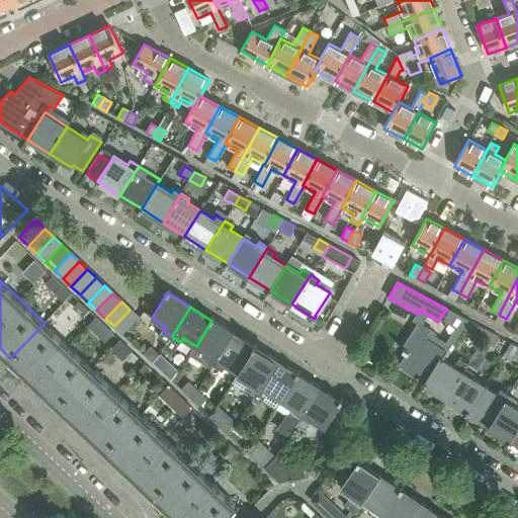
[(139,318),(130,310),(114,326),(123,334),(139,318)]
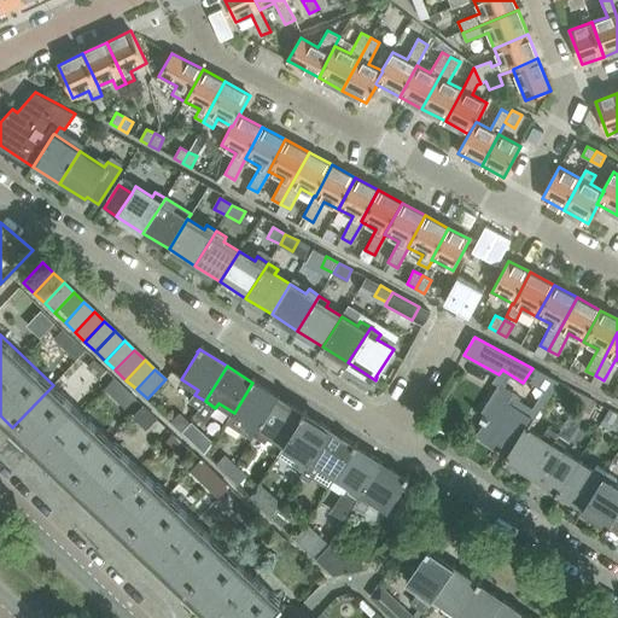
[(256,433),(279,398),(252,383),(234,413),(250,423),(246,427),(256,433)]
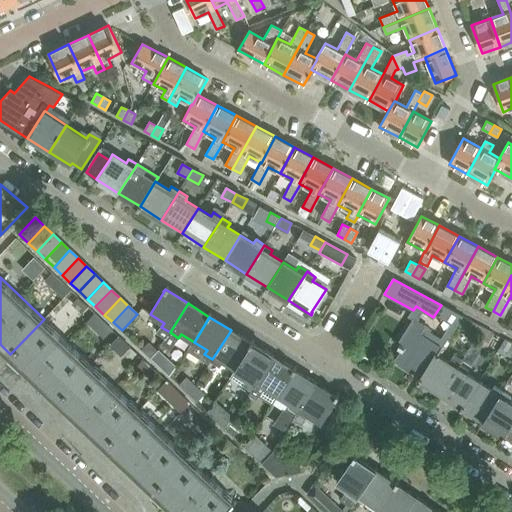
[(91,364),(44,319),(10,354),(58,399),(91,364)]
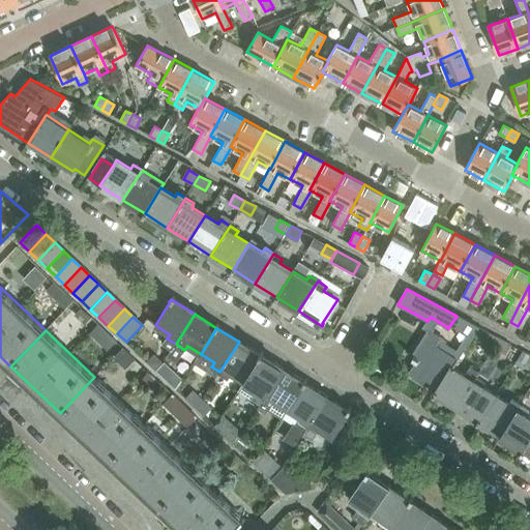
[(452,367),(461,354),(443,343),(444,341),(430,331),(429,332),(412,359),(417,362),(410,374),(413,375),(411,377),(424,386),(425,383),(431,386),(435,389),(437,390),(451,367),(452,367)]
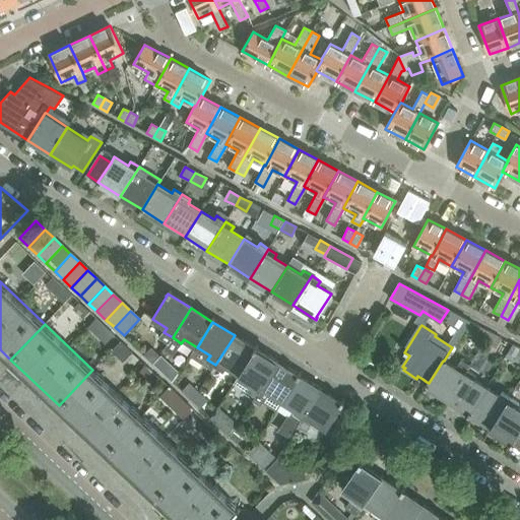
[(474,335),(485,341),(491,332),(479,327),(474,335)]
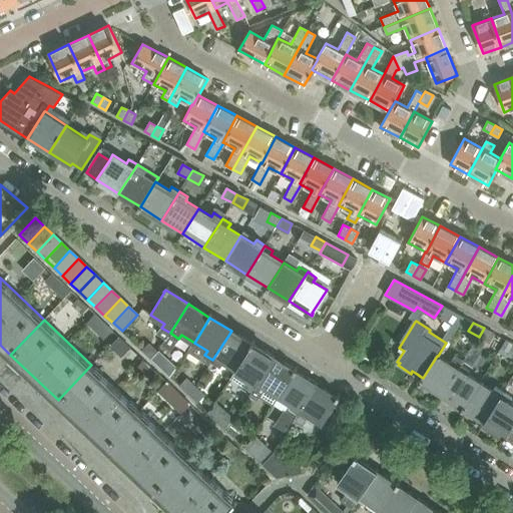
[(484,328),(479,337),(489,343),(494,334),(484,328)]
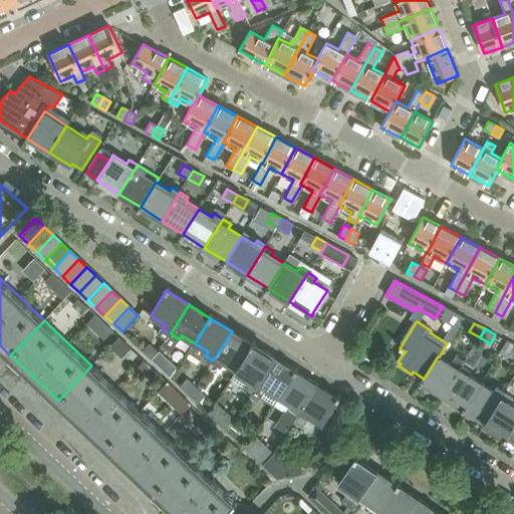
[(224,362),(237,370),(253,345),(232,331),(213,360),(222,366),(224,362)]
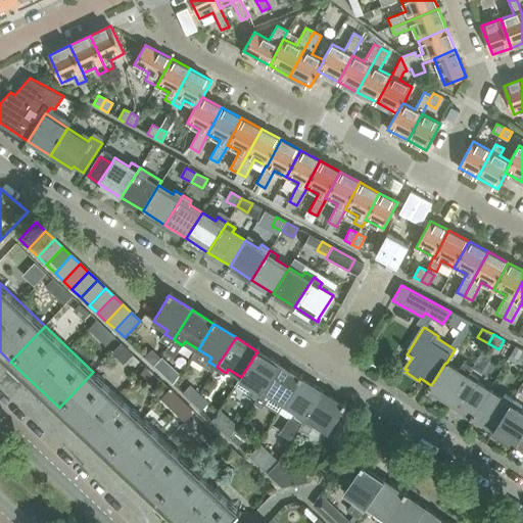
[(252,389),(260,394),(279,365),(257,351),(241,377),(254,385),(252,389)]
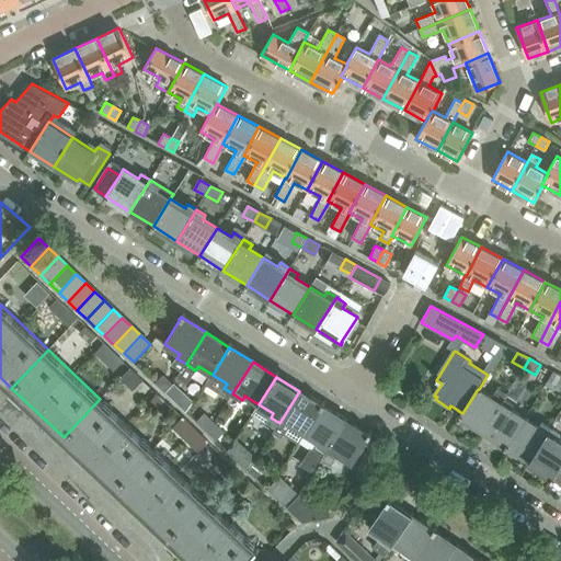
[(156,384),(164,392),(171,387),(161,378),(156,384)]
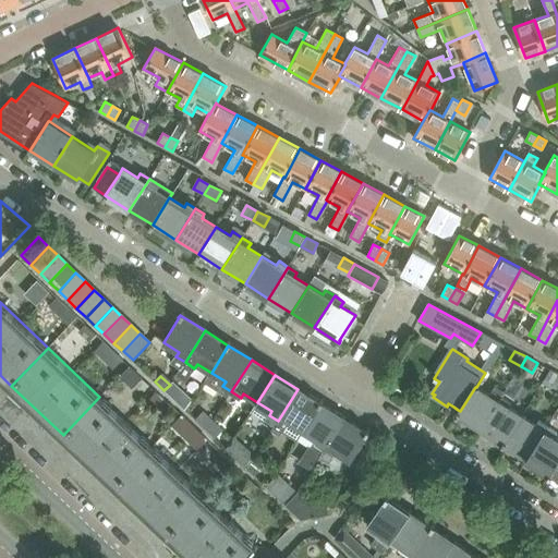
[(170,385),(164,390),(173,400),(179,393),(170,385)]
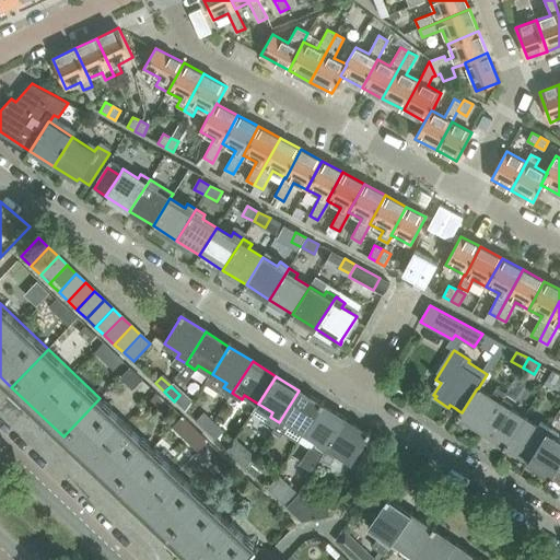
[(458,415),(483,431),(504,399),(493,393),(491,397),(478,388),(477,388),(462,412),(459,411),(458,415)]
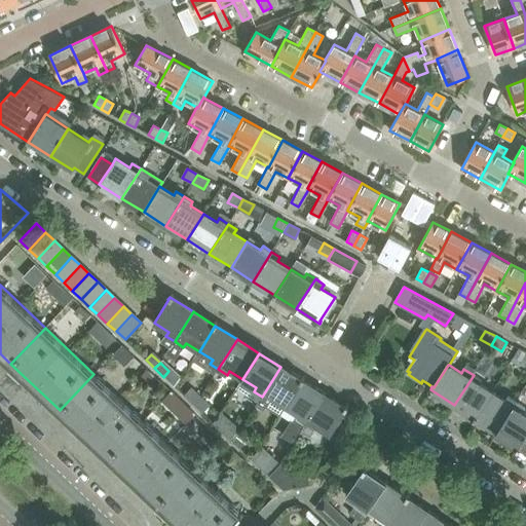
[(273,398),(287,407),(302,381),(280,367),(262,397),(270,403),(273,398)]
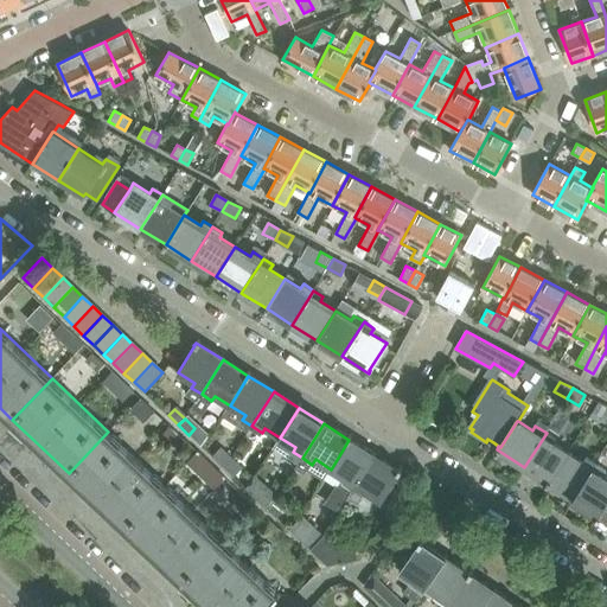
[(69,473),(125,526),(165,485),(108,432),(69,473)]
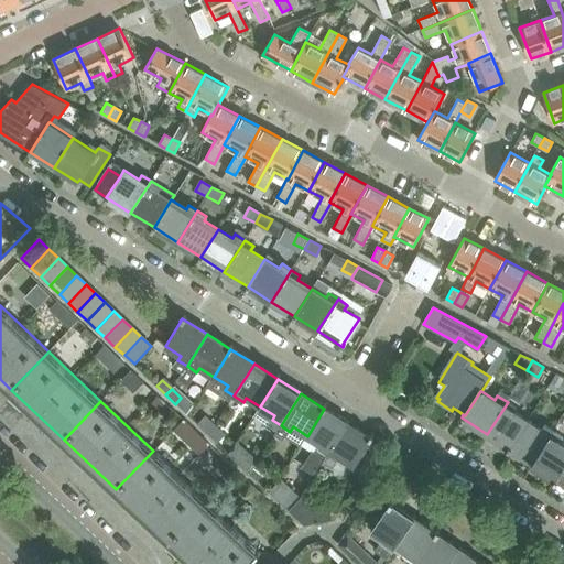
[(487,434),(510,447),(527,420),(512,411),(516,407),(508,402),(487,434)]
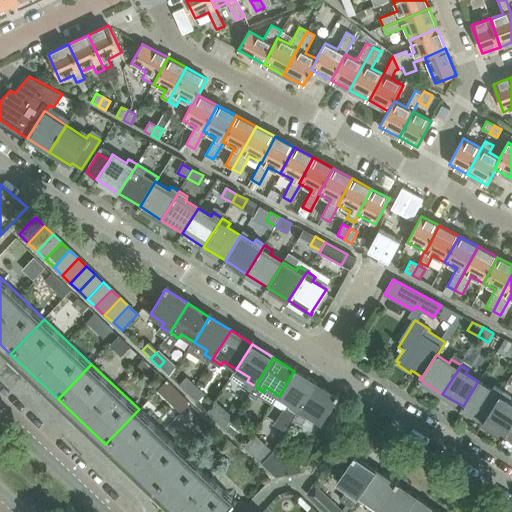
[(289,408),(297,413),(316,384),(294,371),(279,396),(292,404),(289,408)]
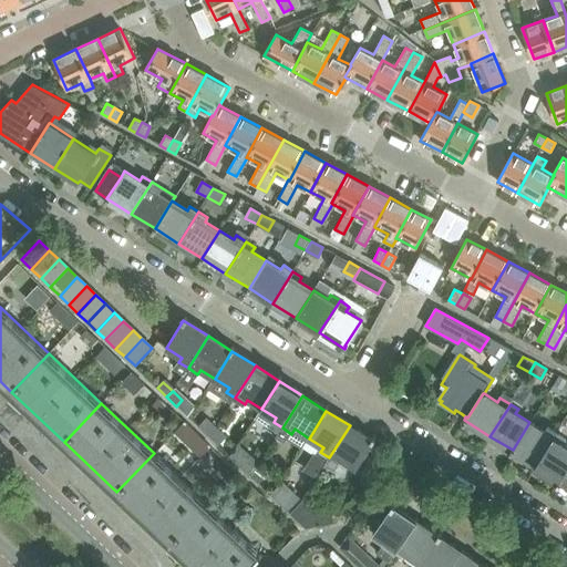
[(198,428),(208,436),(214,430),(204,421),(198,428)]
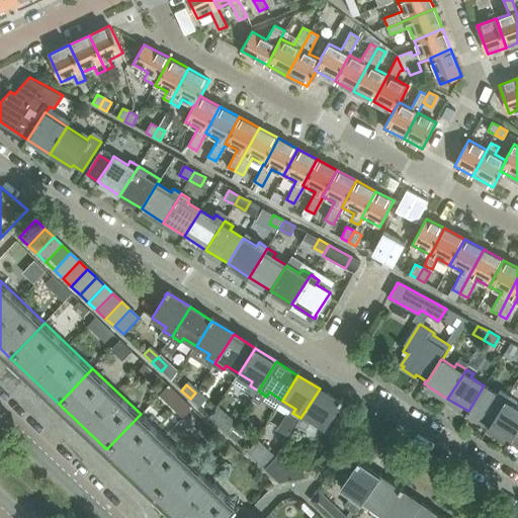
[(468,411),(490,425),(508,396),(500,391),(497,395),(484,385),(468,411)]
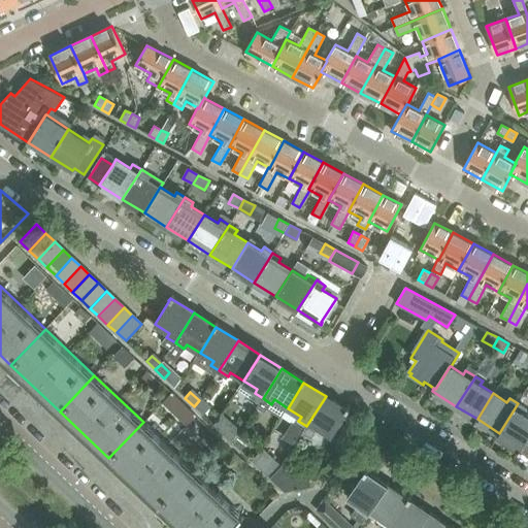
[(326,396),(306,426),(316,431),(318,427),(332,436),(348,410),(326,396)]
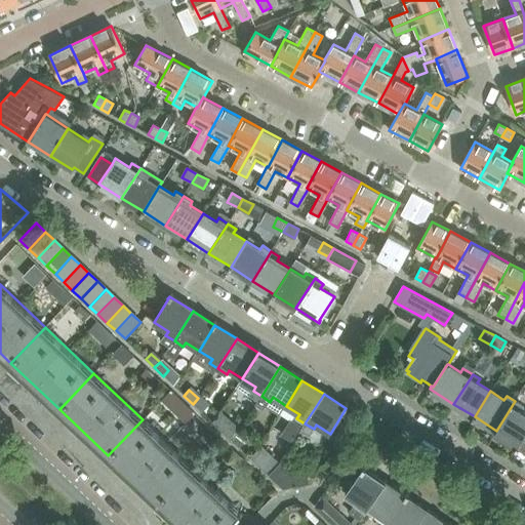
[(198,398),(193,404),(202,412),(207,407),(198,398)]
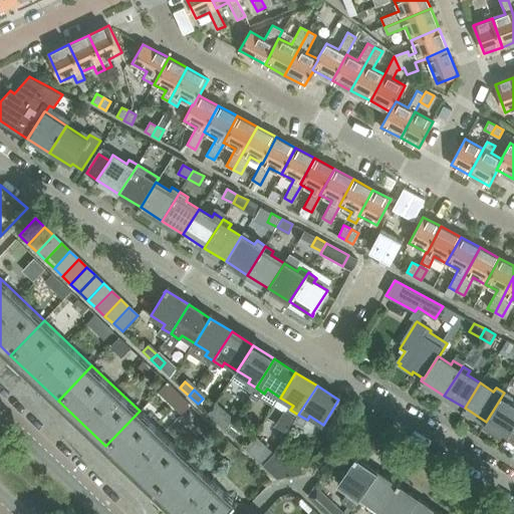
[(486,422),(507,435),(513,424),(513,404),(510,402),(512,398),(504,393),(486,422)]
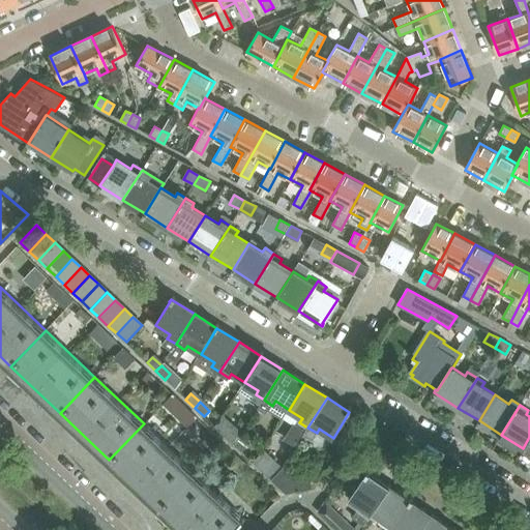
[(109,460),(158,507),(193,470),(144,423),(109,460)]
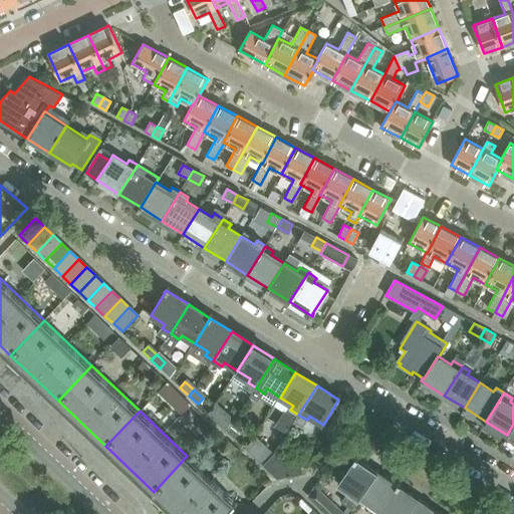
[(217,423),(226,431),(231,425),(222,417),(217,423)]
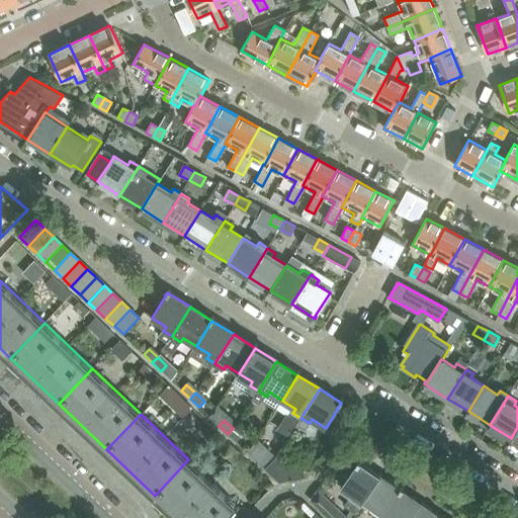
[(233,428),(228,434),(237,442),(242,437),(233,428)]
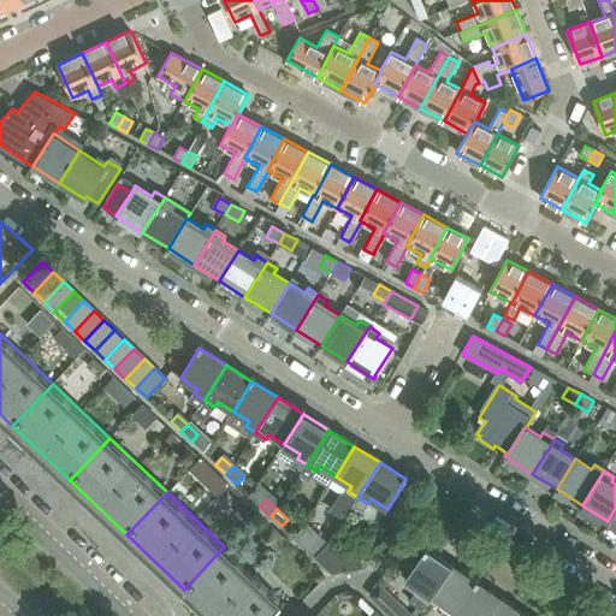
[(323,549),(313,539),(306,549),(315,558),(323,549)]
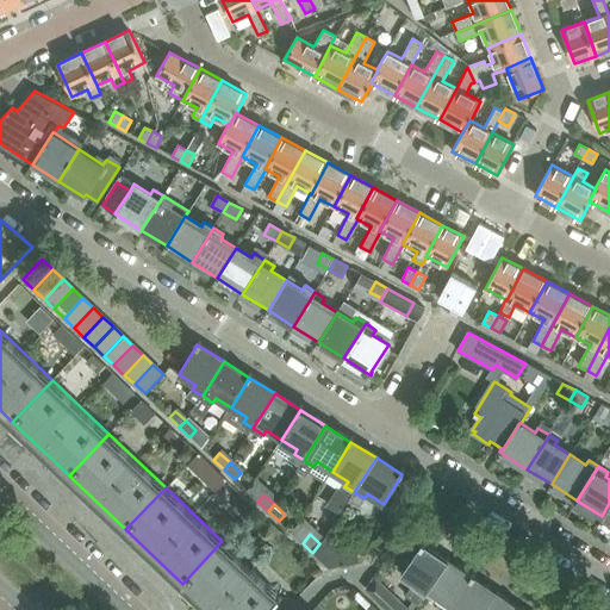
[(341,551),(327,537),(319,543),(312,553),(328,567),(359,561),(355,547),(341,551)]
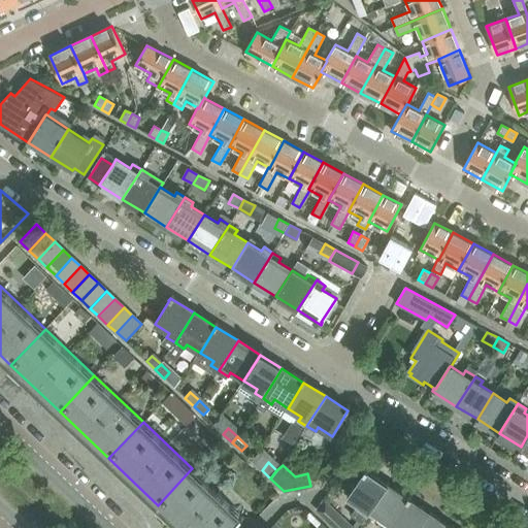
[(192,468),(158,505),(182,527),(230,527),(242,516),(192,468)]
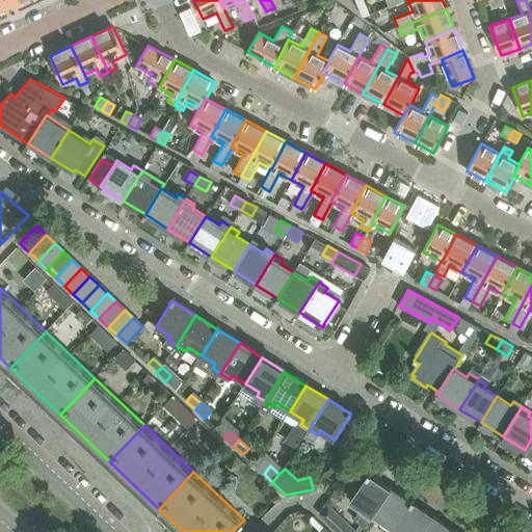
[(361,512),(370,519),(390,488),(367,473),(366,475),(366,476),(350,499),(364,508),(361,512)]
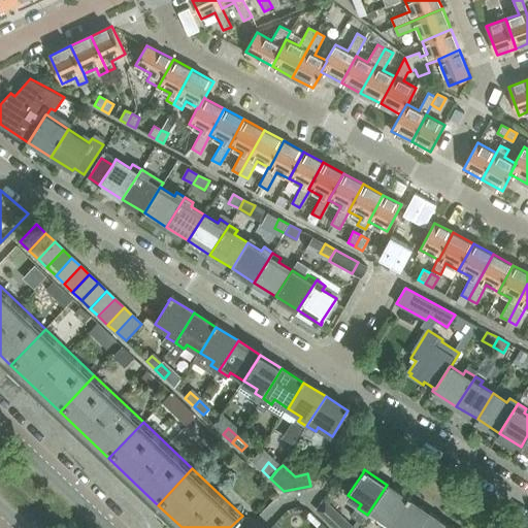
[(377,516),(391,525),(408,499),(387,485),(367,515),(375,520),(377,516)]
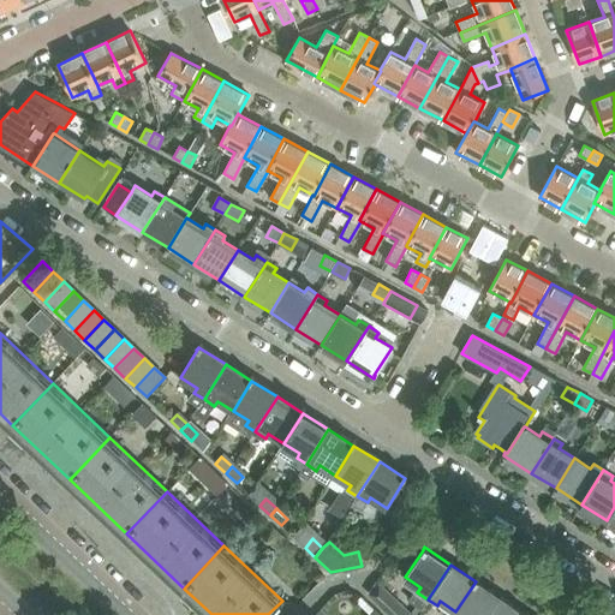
[(489,614),(501,599),(476,581),(455,611),(460,614),(489,614)]
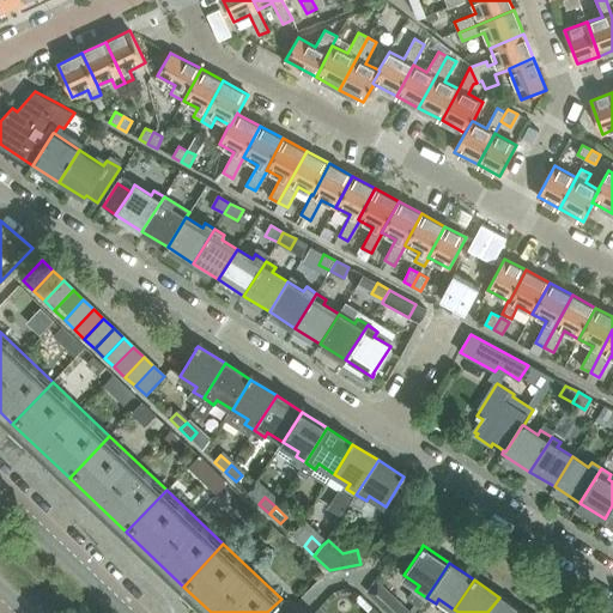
[(406,612),(394,601),(395,601),(395,600),(395,599),(395,598),(395,596),(394,596),(394,595),(374,582),(368,592),(389,612),(406,612)]
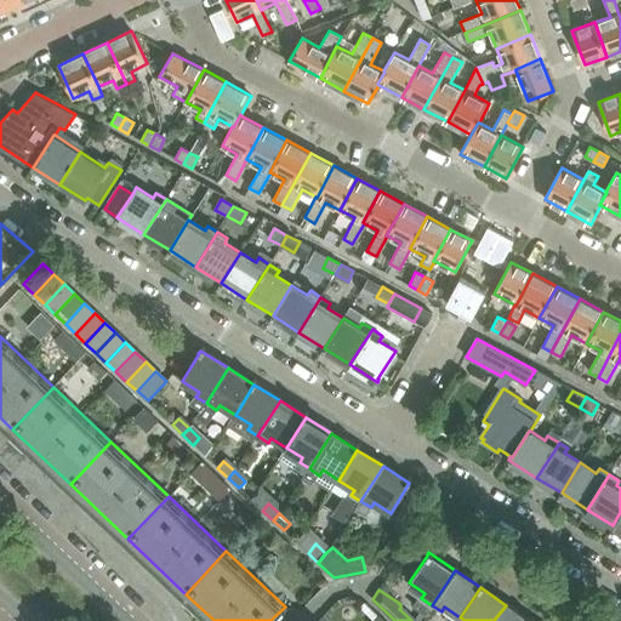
[(529,620),(506,605),(494,620),(529,620)]
